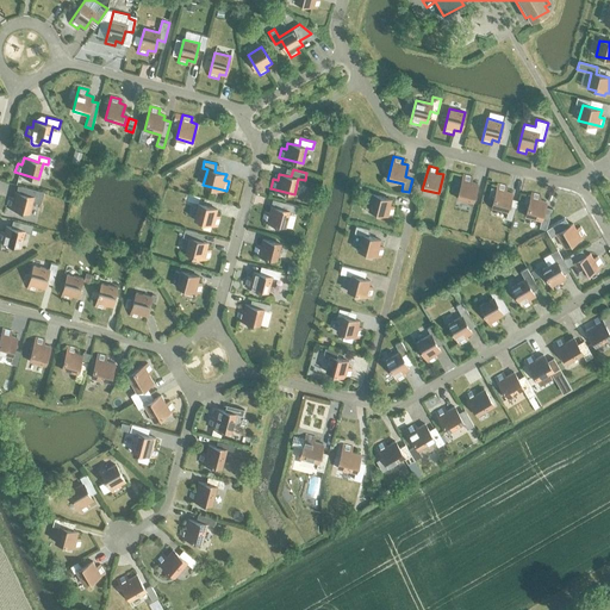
[(456,198),(472,203),(478,184),(471,181),(472,178),(464,174),(456,198)]
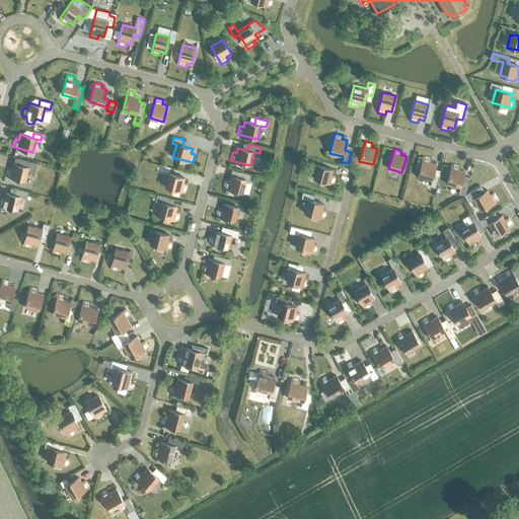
[(418,176),(432,179),(436,163),(430,162),(431,158),(424,156),(418,176)]
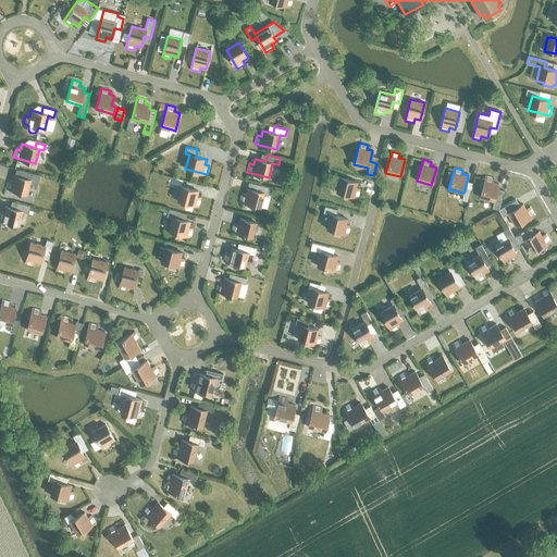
[(8,180),(5,188),(27,194),(29,184),(37,186),(40,175),(20,170),(17,176),(13,175),(12,181),(8,180)]
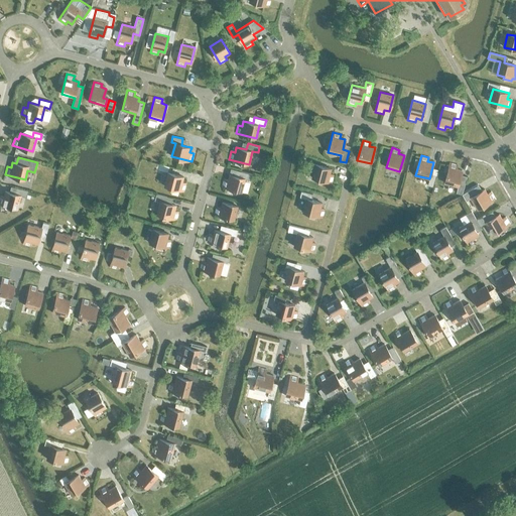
[(444,182),(458,186),(462,170),(457,169),(458,165),(449,163),(444,182)]
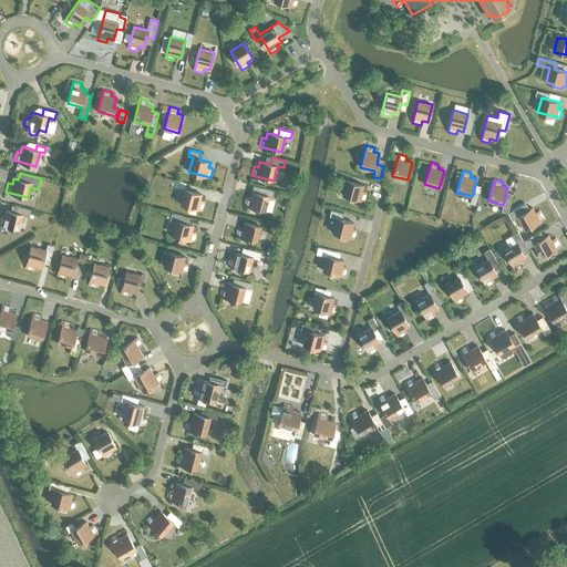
[(342,195),(364,200),(367,193),(362,192),(363,185),(346,181),(342,195)]
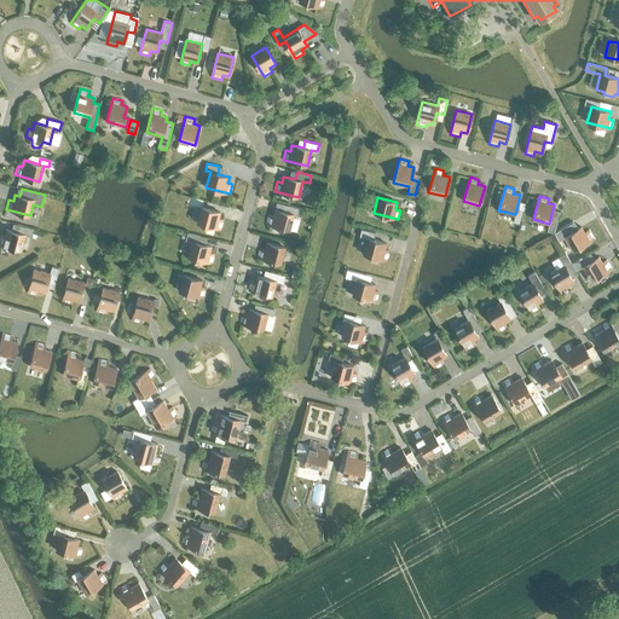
[(294,214),(300,217),(302,209),(288,206),(287,212),(275,209),(273,215),(268,214),(266,224),(290,230),(294,214)]
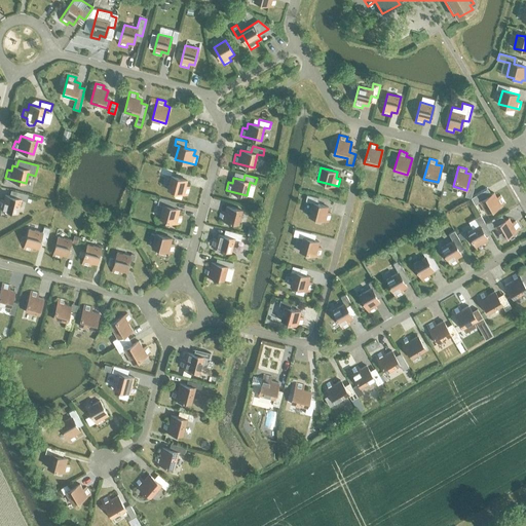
[(167,189),(187,194),(189,187),(186,186),(187,180),(171,176),(167,189)]
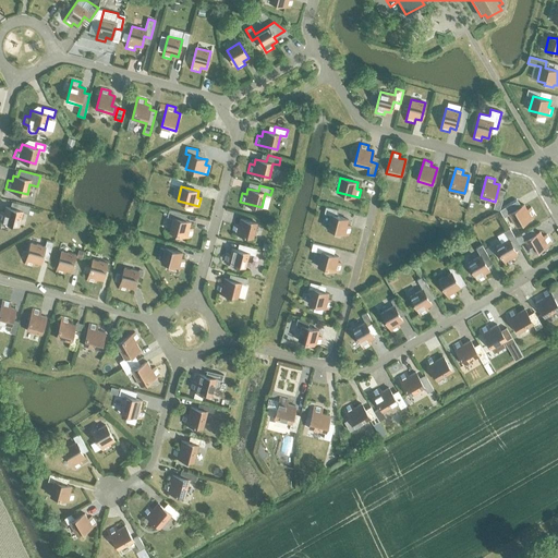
[(22,211),(28,214),(29,206),(17,203),(16,209),(5,207),(3,213),(0,211),(0,220),(19,226),(22,211)]
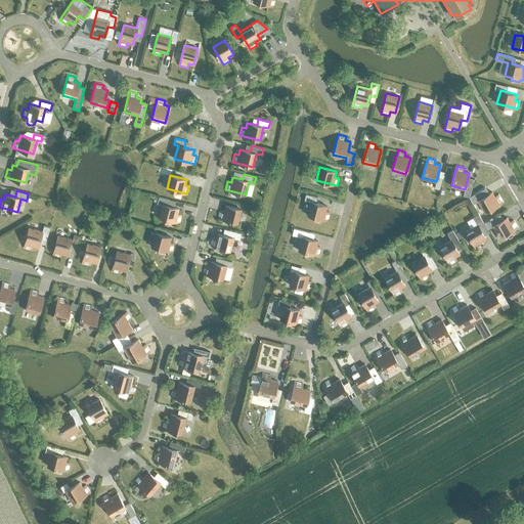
[(491,191),(483,198),(479,191),(474,194),(469,198),(473,204),(478,201),(484,212),(503,202),(498,194),(494,197),(491,191)]
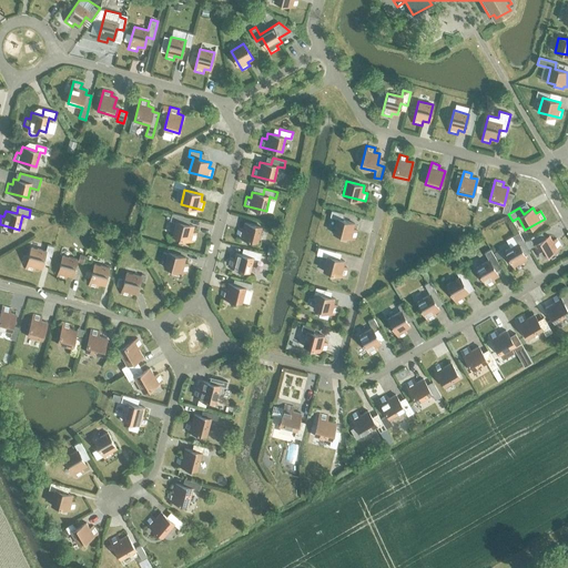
[(172,235),(194,242),(196,233),(192,232),(194,226),(183,223),(184,216),(172,213),(170,220),(176,221),(172,235)]
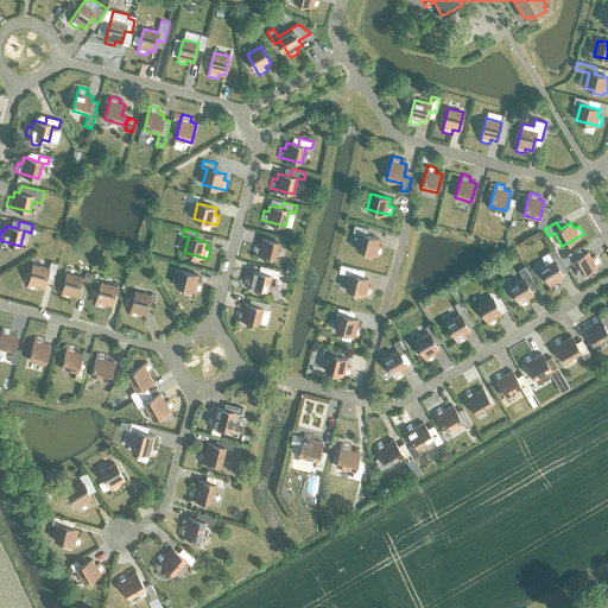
[(356,249),(380,255),(382,246),(378,245),(379,239),(360,234),(356,249)]
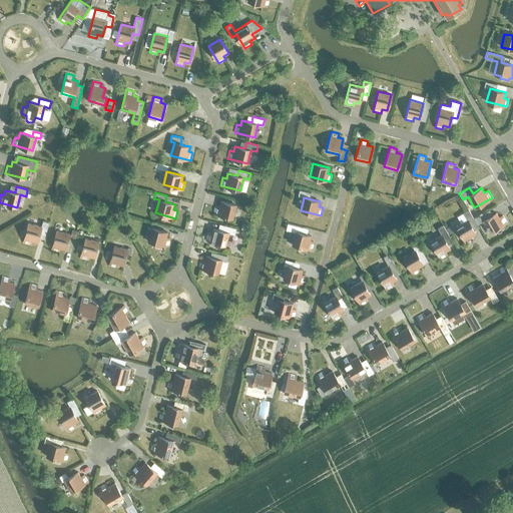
[(212,212),(232,218),(236,205),(220,200),(218,206),(214,205),(212,212)]
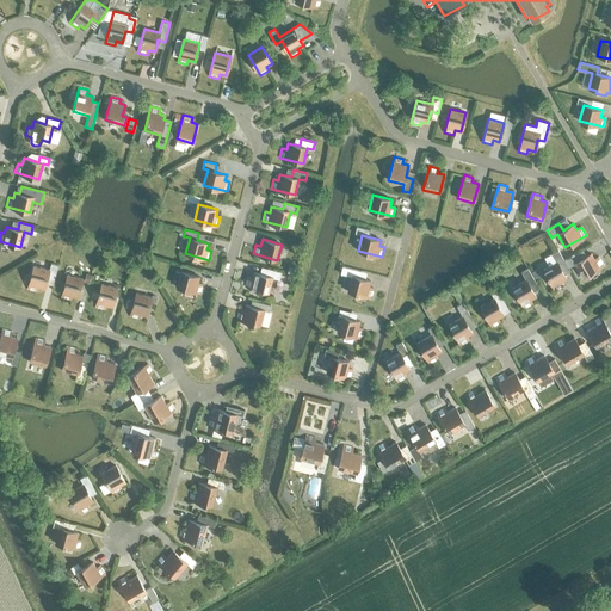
[(568,266),(565,260),(559,250),(551,253),(555,259),(556,261),(543,270),(555,290),(563,285),(561,282),(567,278),(565,275),(571,271),(568,266)]
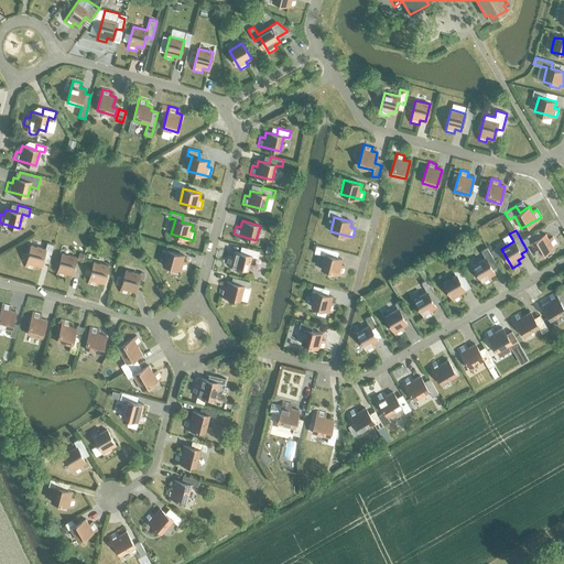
[(521,240),(524,246),(530,243),(538,256),(556,245),(552,237),(549,239),(545,234),(541,237),(538,230),(521,240)]
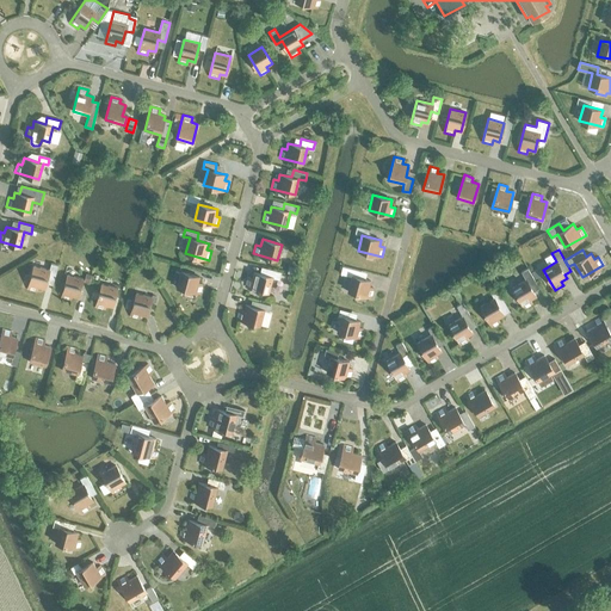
[(45,283),(53,284),(57,265),(50,264),(49,270),(34,265),(28,289),(37,291),(38,287),(44,289),(45,283)]
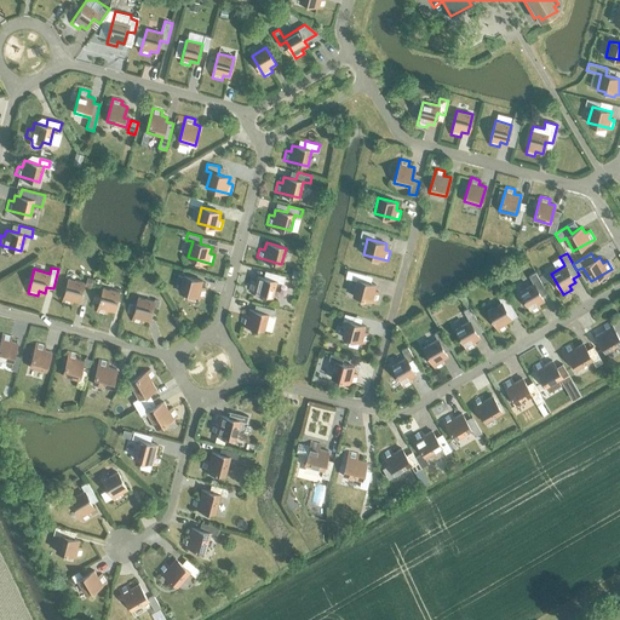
[(520,292),(532,313),(540,308),(538,304),(544,300),(540,296),(546,292),(535,271),(529,275),(534,283),(520,292)]
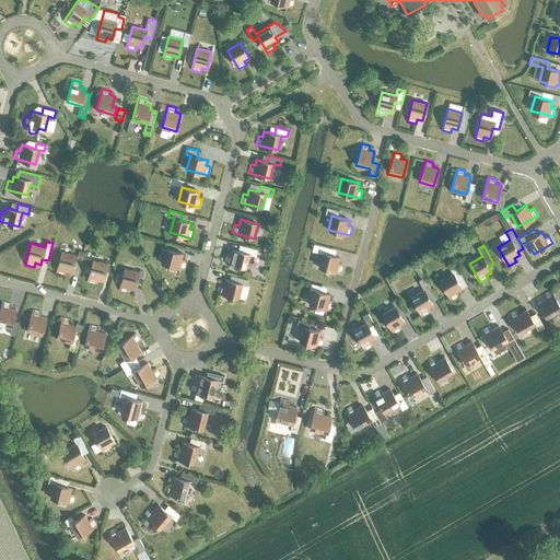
[(249,255),(256,256),(257,249),(245,246),(243,252),(232,249),(231,255),(226,254),(224,263),(246,268),(249,255)]
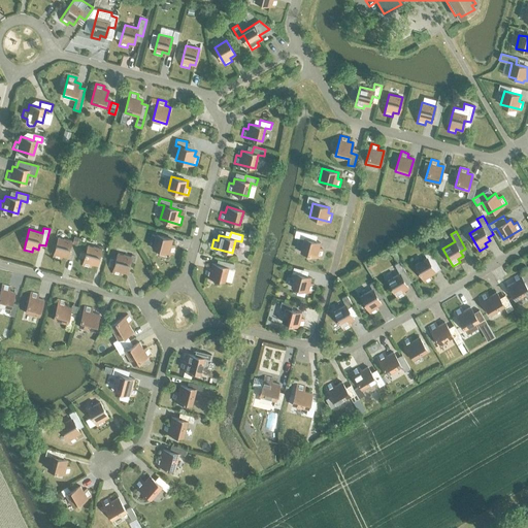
[(153,249),(172,254),(175,245),(171,244),(172,239),(156,235),(153,249)]
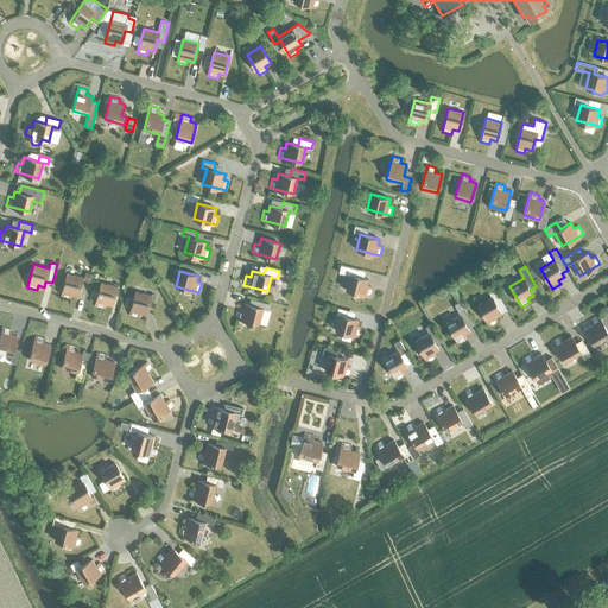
[(71,295),(77,296),(82,277),(67,273),(61,297),(70,299),(71,295)]
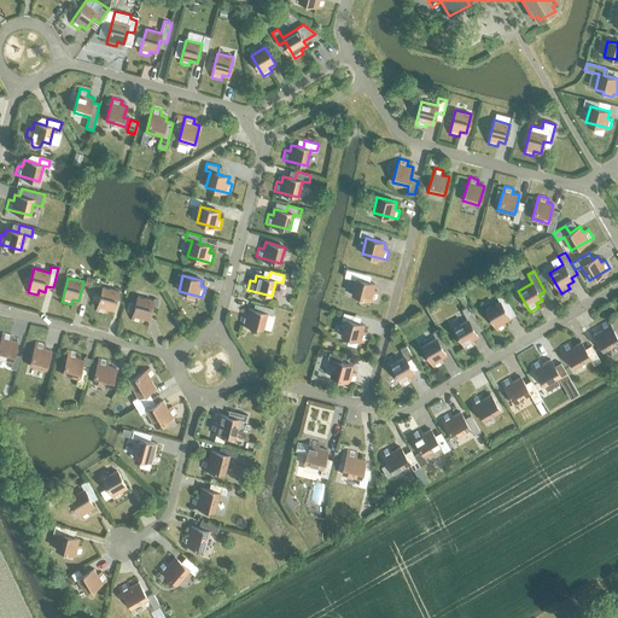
[(351,295),(375,301),(378,291),(373,290),(374,284),(355,279),(351,295)]
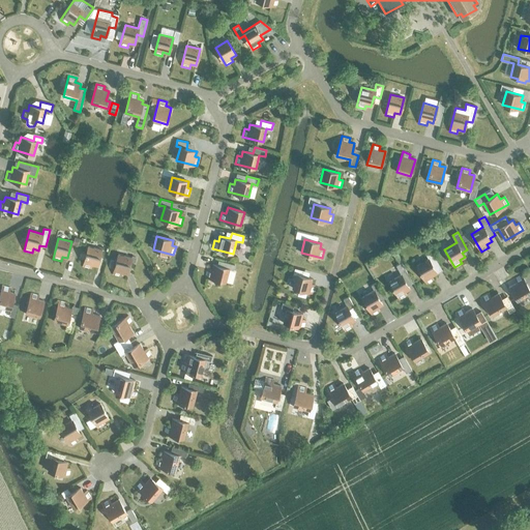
[(91,264),(97,266),(101,249),(88,245),(83,266),(90,268),(91,264)]
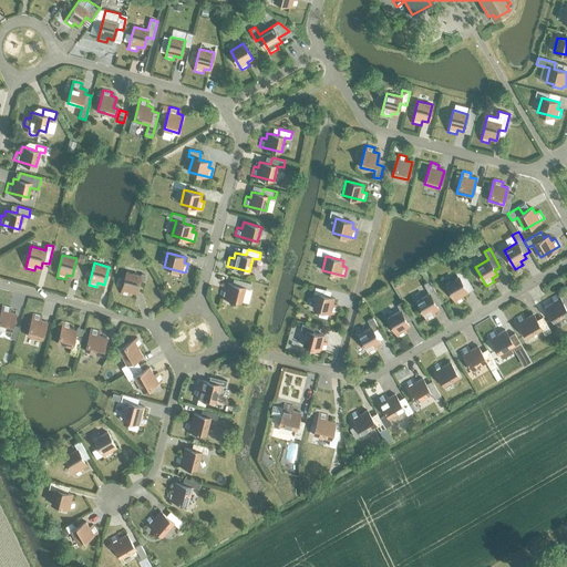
[(445,284),(456,303),(464,299),(462,296),(467,292),(473,289),(461,268),(455,271),(459,277),(445,284)]
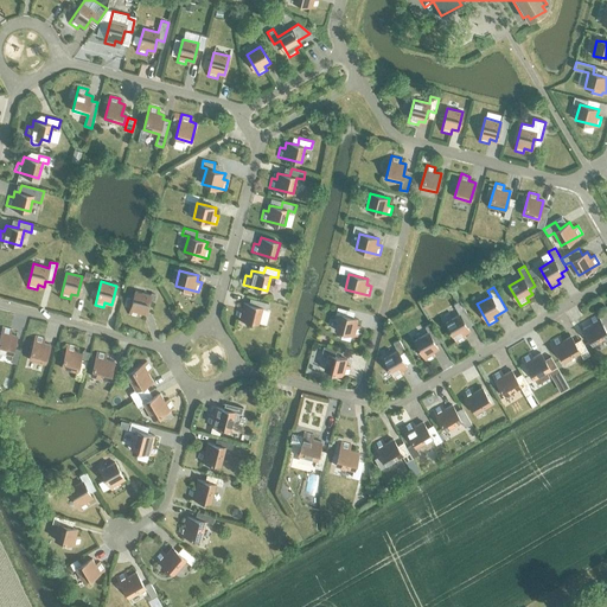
[(140,312),(146,314),(151,295),(135,291),(129,314),(139,317),(140,312)]
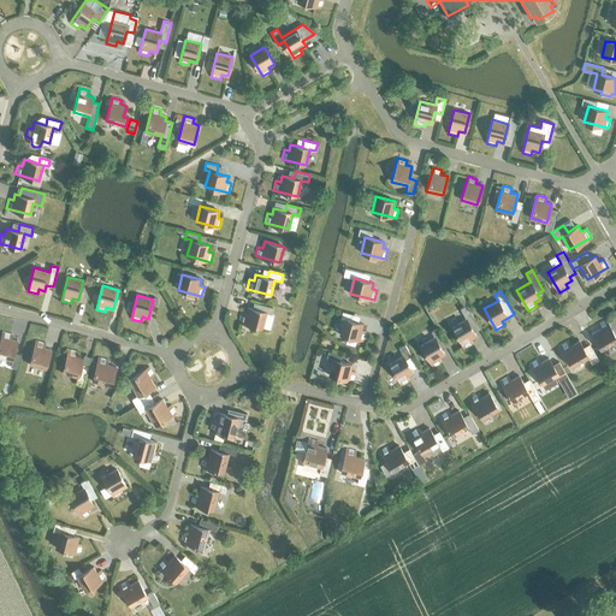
[(266,312),(271,313),(272,307),(261,304),(260,311),(247,307),(246,313),(241,312),(238,321),(262,327),(266,312)]
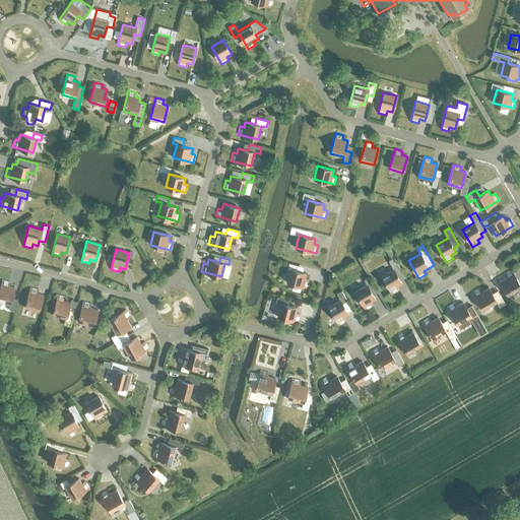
[(382,276),(392,294),(399,289),(397,286),(402,283),(400,279),(405,276),(393,257),(388,260),(393,269),(382,276)]
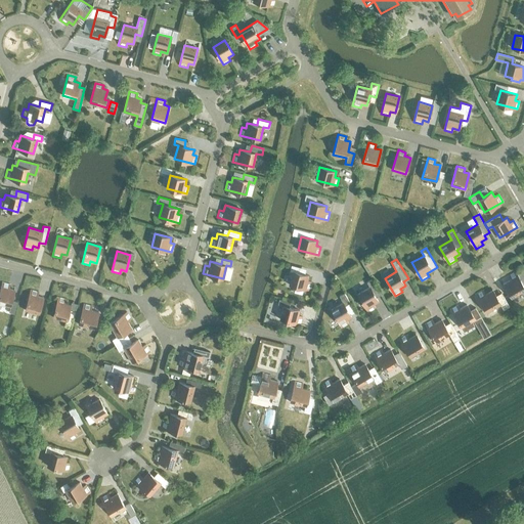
[(289,285),(309,290),(311,281),(307,280),(308,275),(298,272),(300,267),(291,265),(290,270),(292,271),(289,285)]
